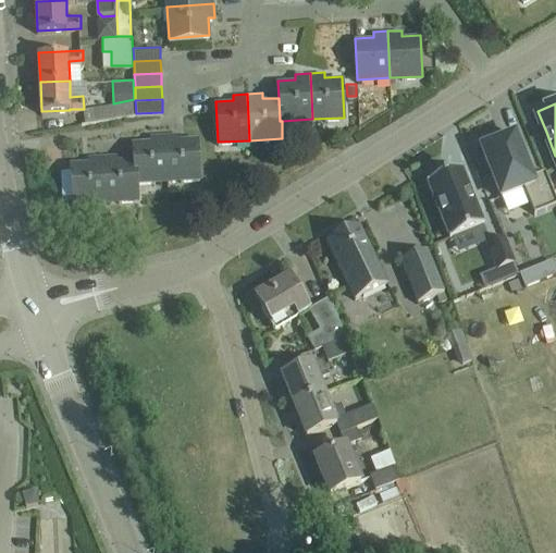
[(534,211),(555,201),(555,196),(545,169),(532,174),(515,132),(481,145),(502,195),(523,185),(534,211)]
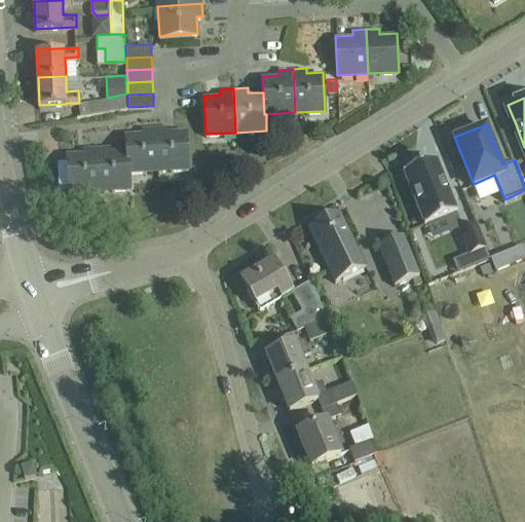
[(170,125),(156,126),(158,170),(189,168),(186,129),(170,131),(170,125)]
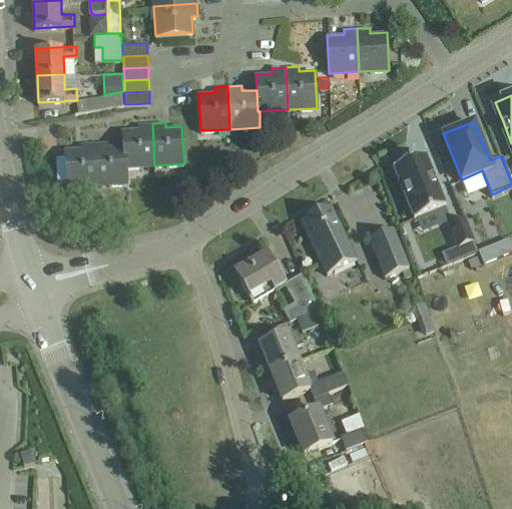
[(122,129),(123,145),(125,167),(126,167),(154,165),(152,123),(138,123),(139,128),(122,129)]
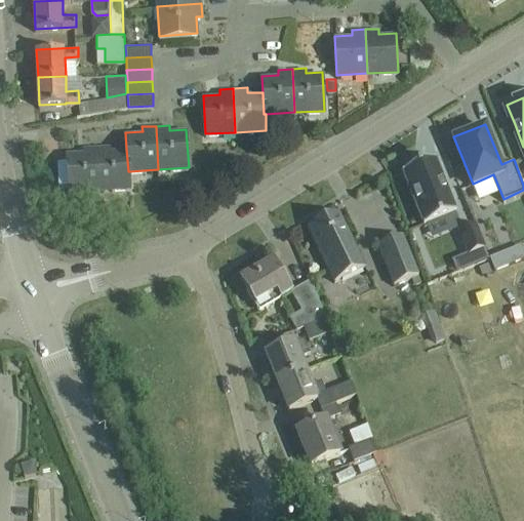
[(111,145),(96,146),(99,190),(130,188),(129,171),(128,171),(126,149),(111,150),(111,145)]
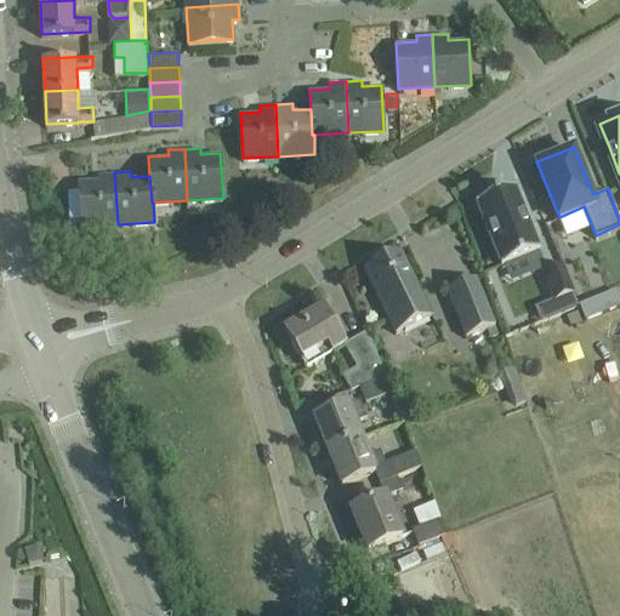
[(80,188),(69,189),(69,194),(70,211),(81,211),(83,226),(118,224),(114,172),(98,174),(100,180),(80,181),(80,188)]
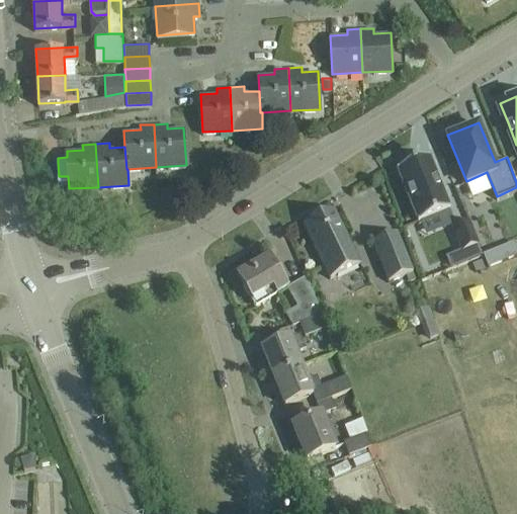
[(450,206),(429,154),(398,167),(418,220),(450,206)]
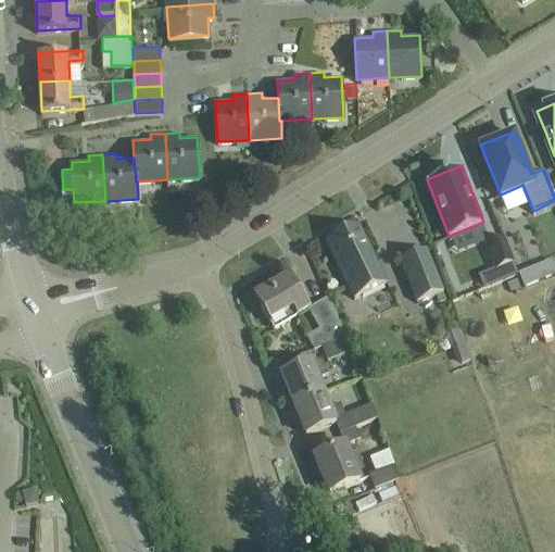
[(387,280),(368,241),(358,222),(326,238),(336,258),(354,297),(387,280)]
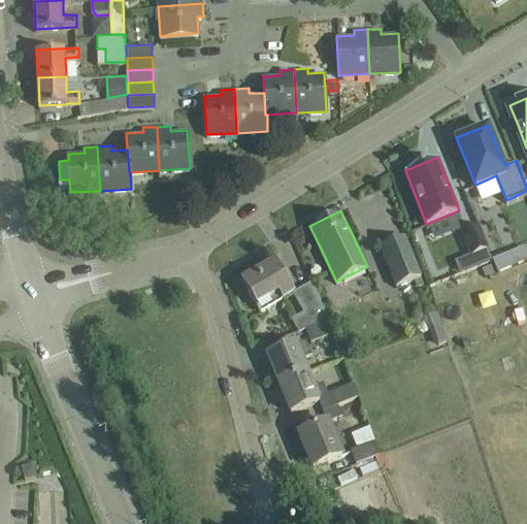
[(479,223),(462,230),(471,254),(488,247),(479,223)]
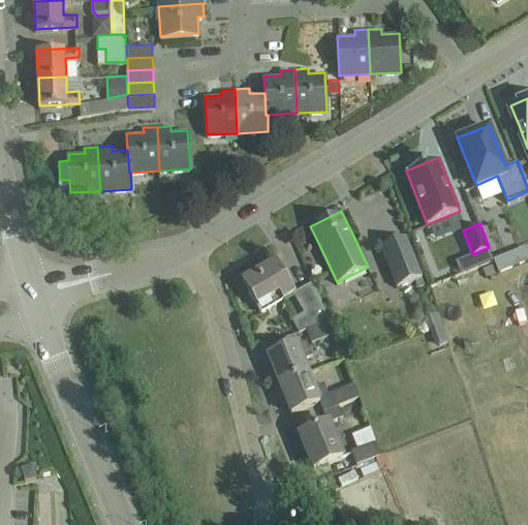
[(397,284),(421,274),(404,235),(380,244),(397,284)]
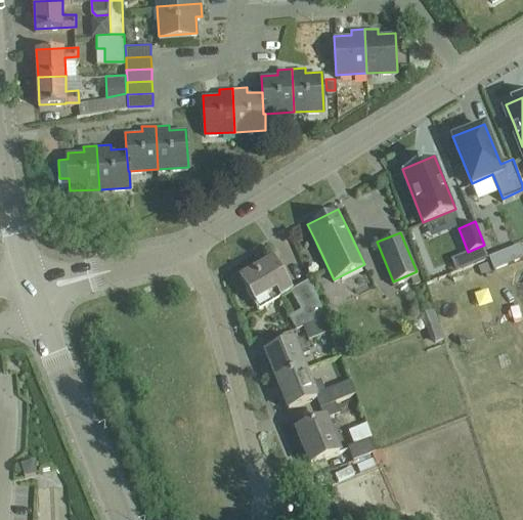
[(504,248),(488,254),(494,267),(510,261),(504,248)]
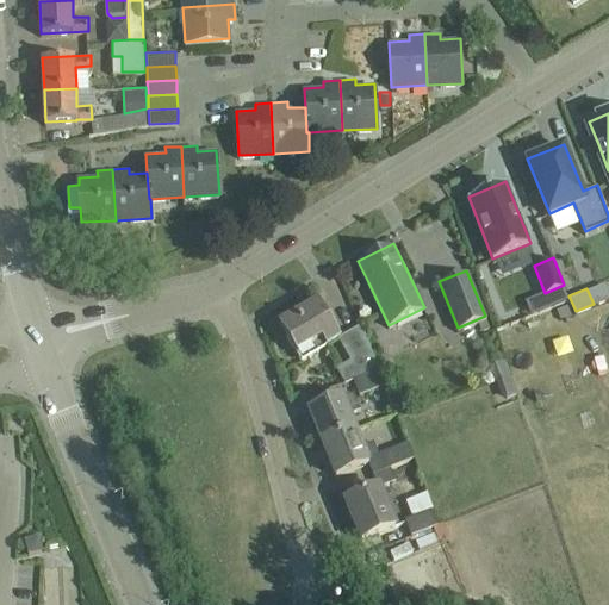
[(353,376),(379,366),(360,322),(339,335),(317,299),(279,322),(302,359),(340,336),(352,357),(336,366),(345,380),(353,376)]
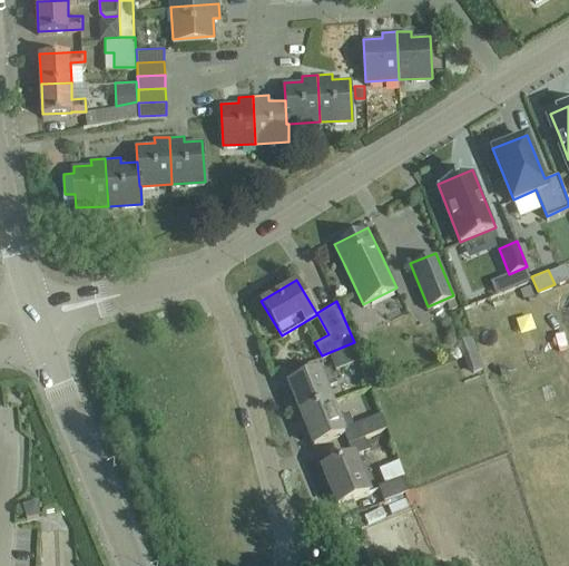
[(533,292),(530,283),(520,286),(523,295),(533,292)]
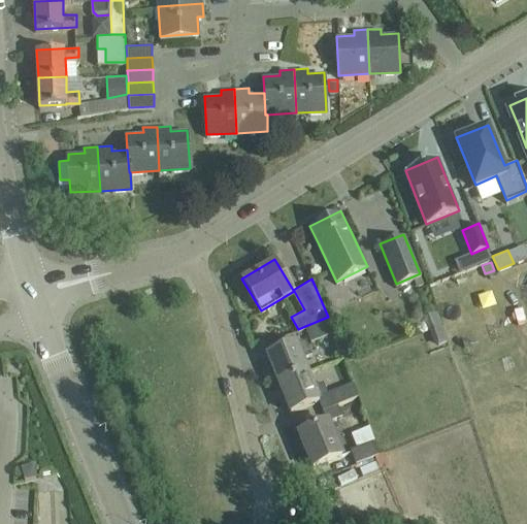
[(442,323),(437,309),(424,315),(429,328),(434,342),(448,337),(442,323)]
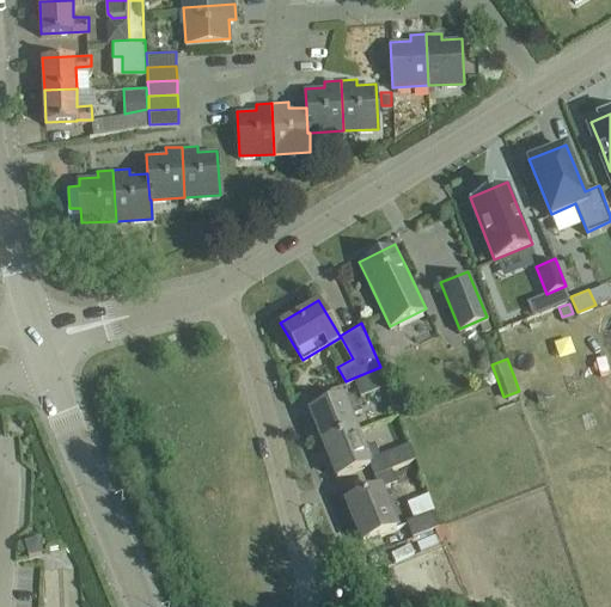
[(385,365),(382,371),(384,376),(391,379),(397,376),(399,371),(397,365),(391,362),(385,365)]
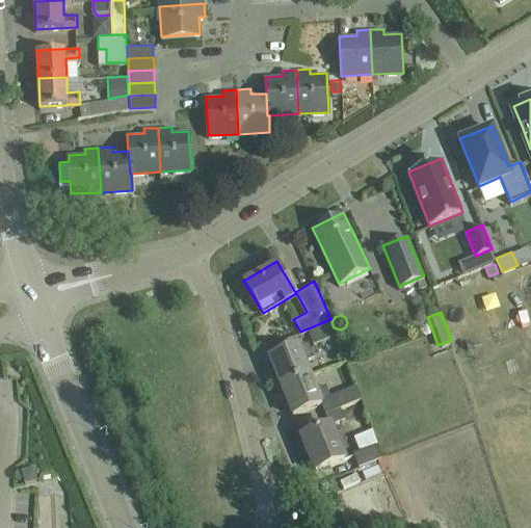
[(336,334),(330,319),(308,328),(314,342),(336,334)]
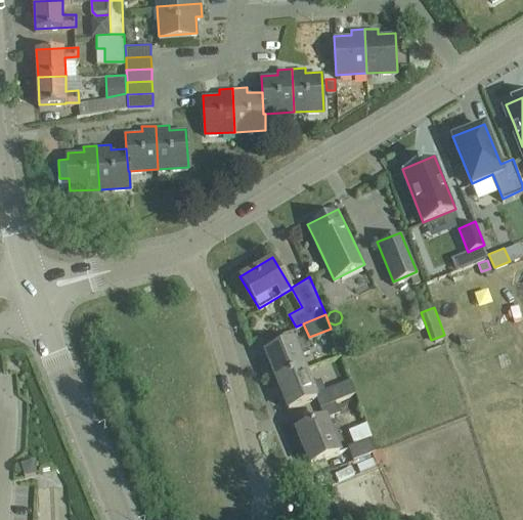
[(276,379),(305,367),(299,352),(309,348),(304,336),(265,351),(276,379)]
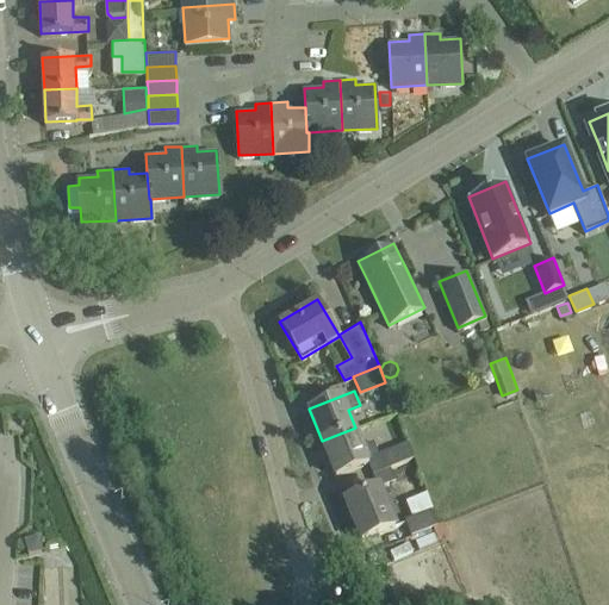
[(361,443),(355,428),(322,441),(336,474),(381,456),(374,437),(361,443)]
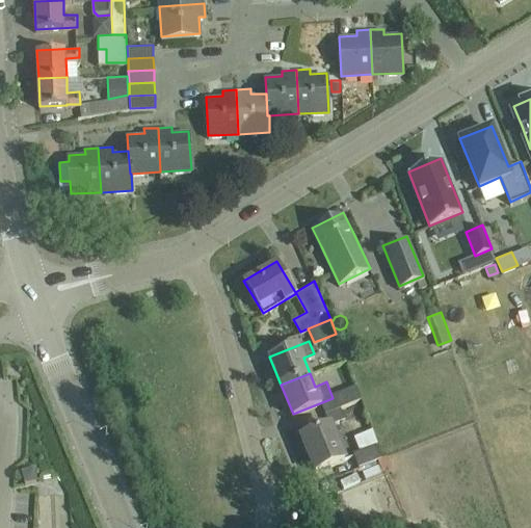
[(335,392),(340,405),(362,397),(355,384),(335,392)]
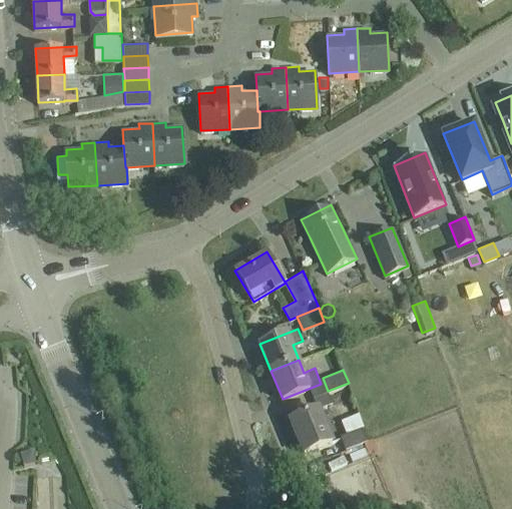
[(332,402),(328,391),(314,397),(319,408),(291,419),(304,453),(333,441),(320,407),(332,402)]
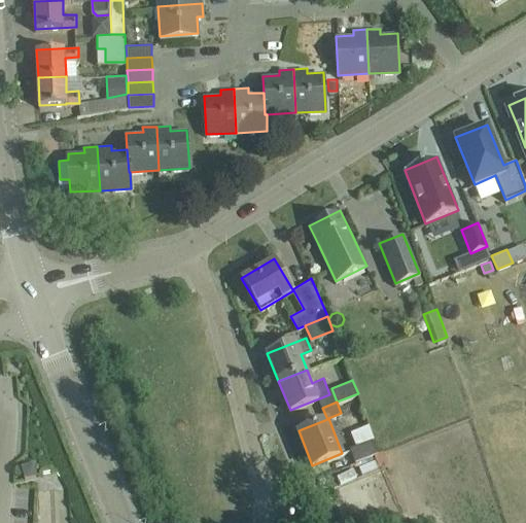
[(356,445),(350,448),(355,459),(378,451),(373,438),(374,437),(370,423),(351,431),(356,445)]
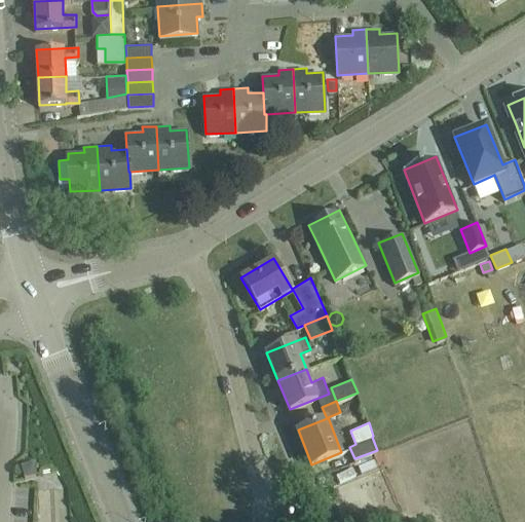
[(25,476),(36,473),(33,461),(22,464),(25,476)]
